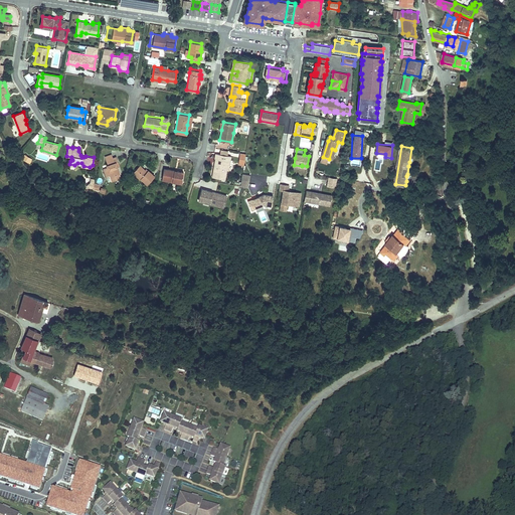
[(215,165),(214,165),(212,176),(225,178),(227,169),(226,168),(227,160),(230,160),(231,155),(216,153),(215,158),(216,158),(215,163),(216,163),(215,165)]
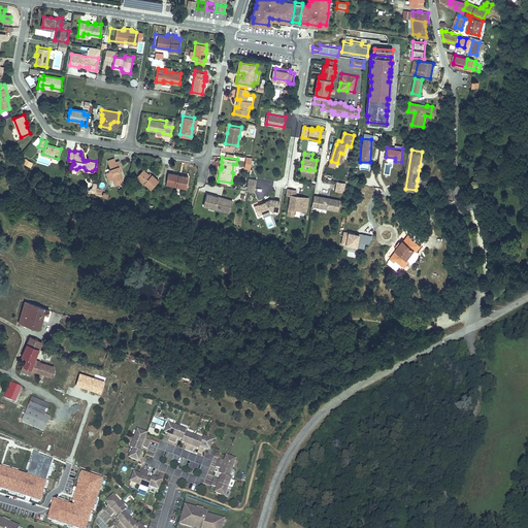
[(108,180),(112,178),(117,177),(118,179),(123,177),(119,167),(122,166),(120,160),(116,161),(110,163),(109,163),(110,168),(109,168),(110,171),(105,172),(108,180)]
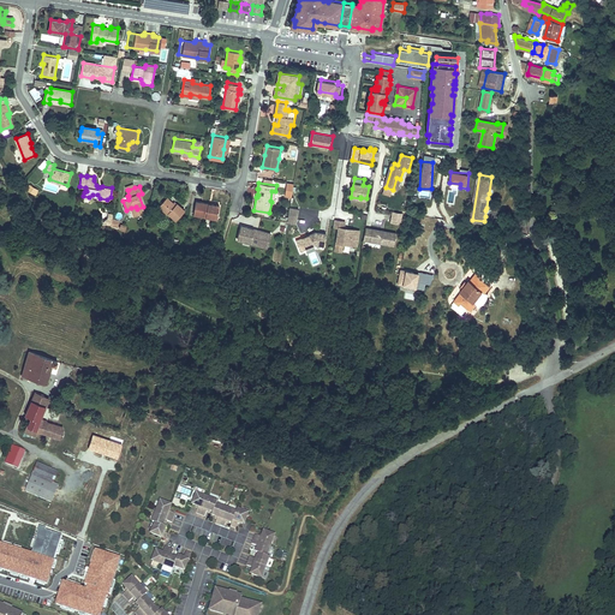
[(177,204),(174,202),(167,196),(160,204),(168,213),(169,212),(177,219),(185,209),(178,202),(178,203),(177,204)]
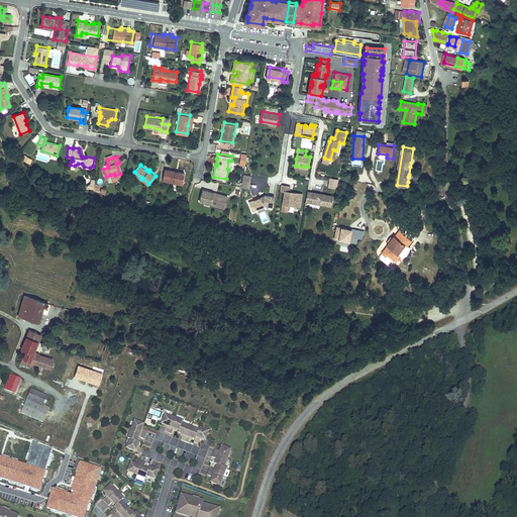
[(175,173),(176,171),(165,169),(163,181),(174,183),(183,184),(185,173),(178,172),(178,174),(175,173)]
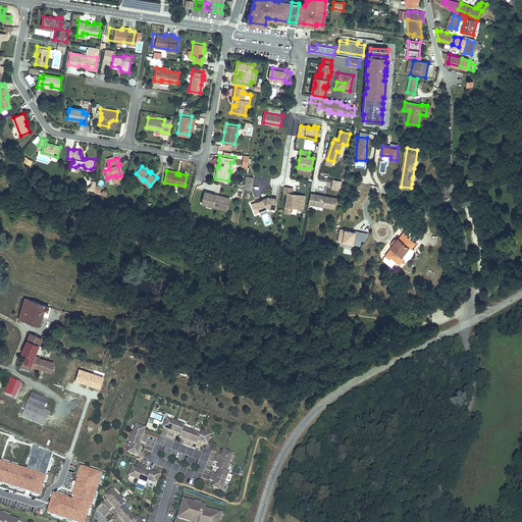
[(251,190),(254,176),(246,175),(244,188),(251,190)]
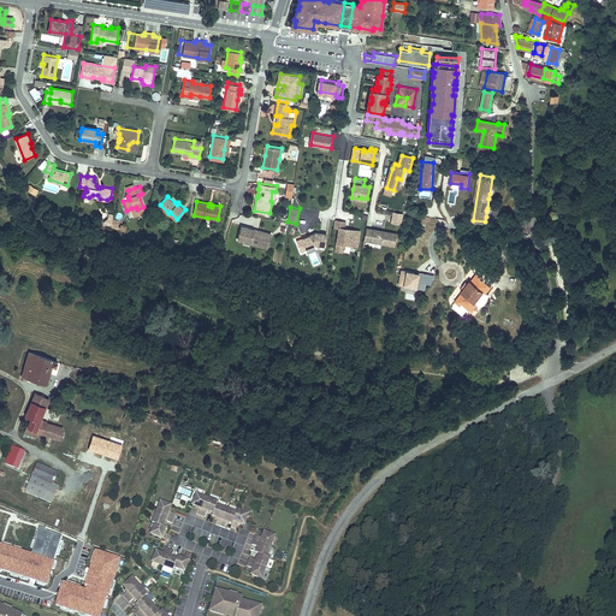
[(401,224),(403,214),(394,213),(392,221),(401,224)]
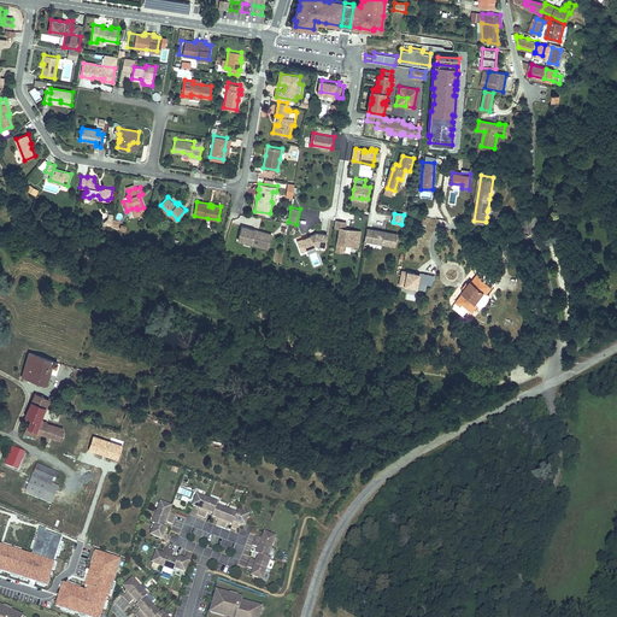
[(242,224),(239,239),(245,240),(245,238),(251,239),(250,242),(266,247),(271,233),(256,229),(256,230),(248,228),(248,227),(242,224)]
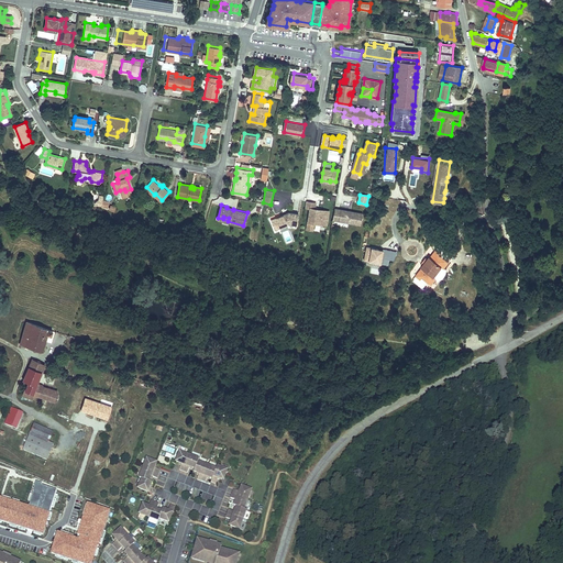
[(306,228),(312,229),(313,223),(313,221),(324,223),(327,211),(315,209),(309,208),(306,228)]
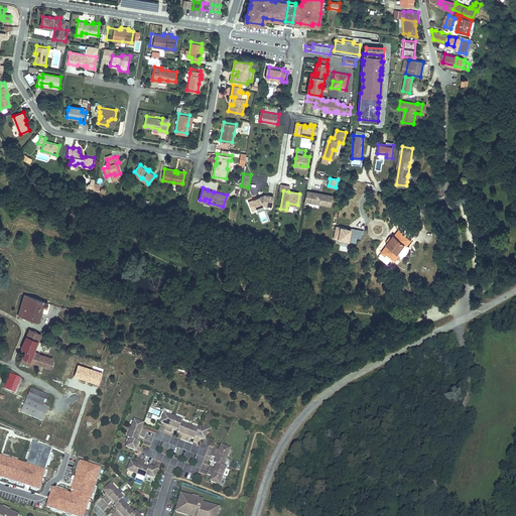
[(331,207),(333,197),(321,195),(321,196),(319,196),(320,194),(306,191),(305,198),(311,199),(310,203),(331,207)]
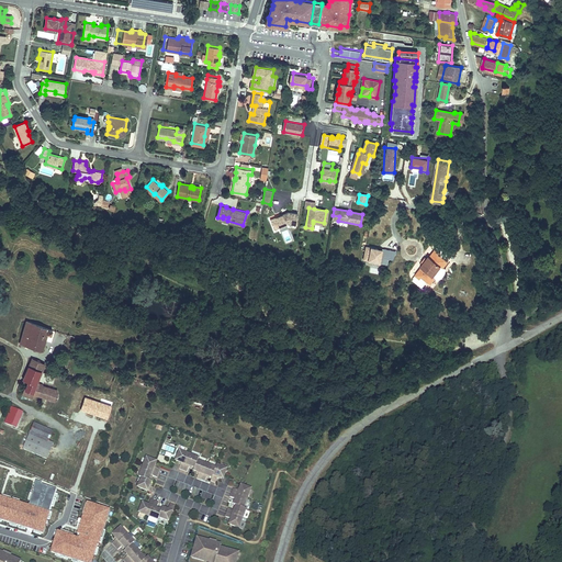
[(324,223),(313,221),(313,223),(325,225),(327,212),(326,211),(324,223)]
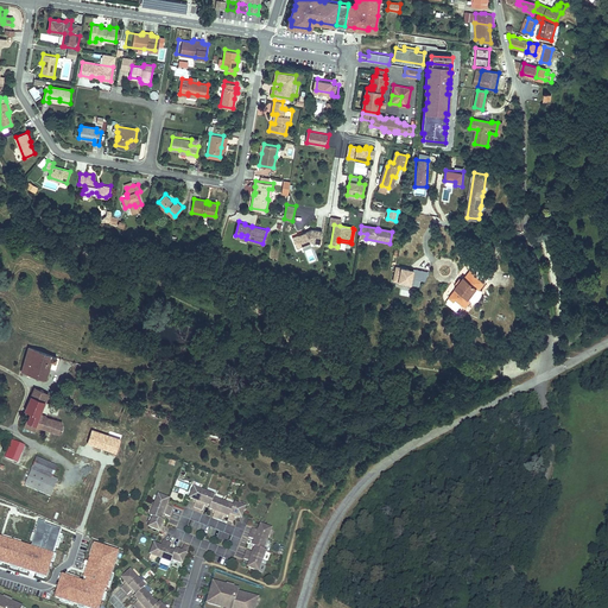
[(320,244),(322,232),(311,230),(303,233),(302,235),(298,235),(292,238),(296,247),(310,242),(320,244)]
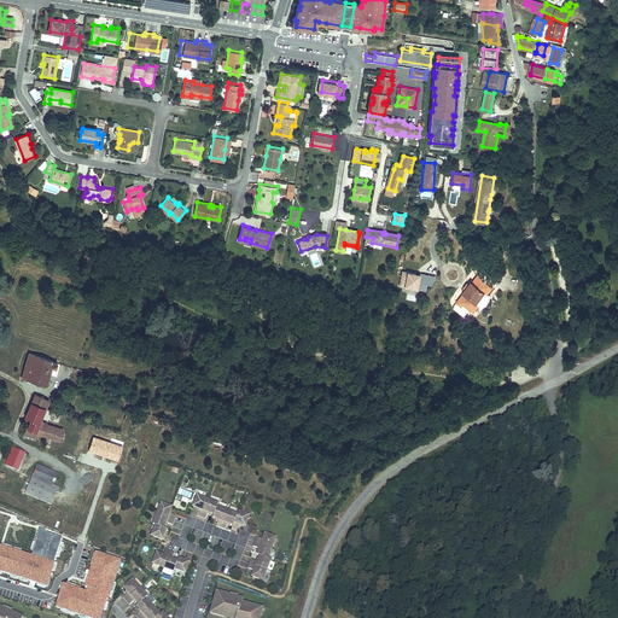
[(465,293),(458,302),(462,307),(465,304),(474,312),(478,307),(479,305),(482,307),(483,305),(487,302),(488,301),(489,298),(490,295),(488,293),(493,287),(489,284),(495,277),(483,268),(473,281),(472,281),(464,292),(465,293)]
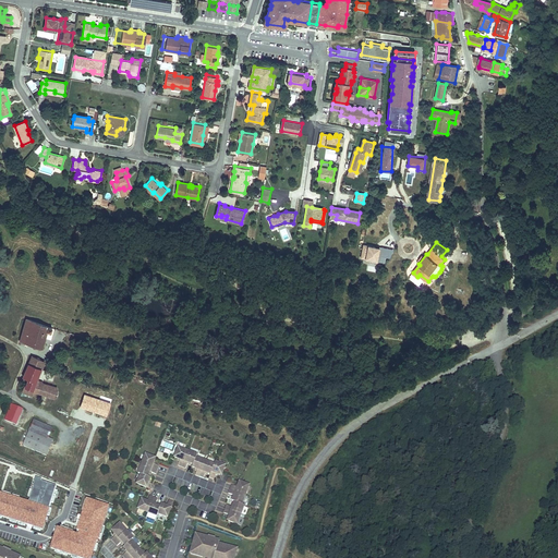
[(377,246),(365,244),(362,257),(380,261),(381,255),(387,256),(389,247),(384,246),(383,247),(377,246)]
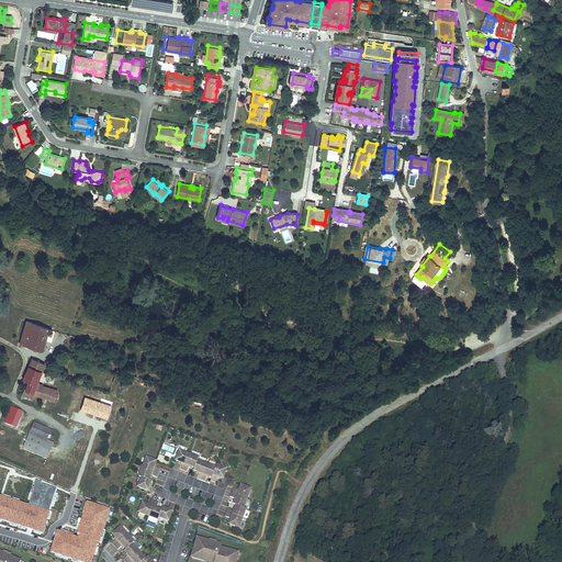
[(27,322),(22,338),(20,343),(43,350),(47,334),(52,335),(53,329),(40,325),(27,322)]
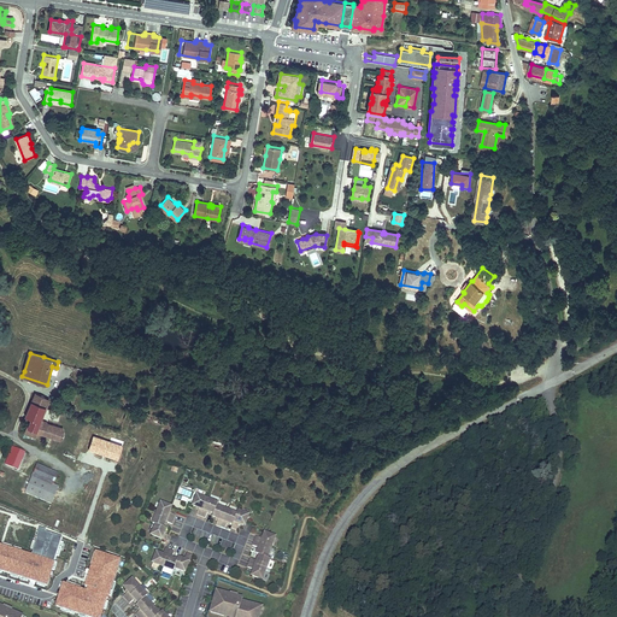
[(31,403),(45,409),(48,400),(35,394),(31,403)]
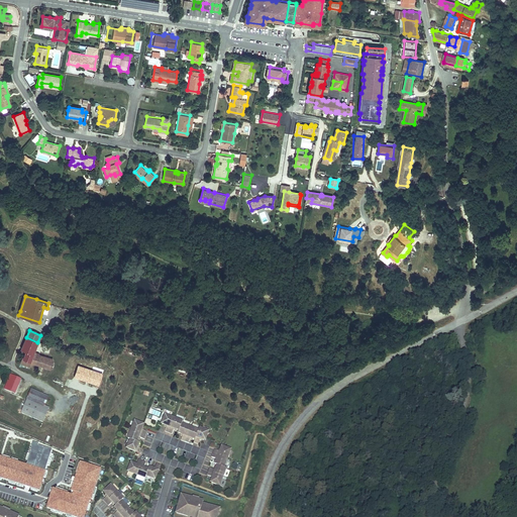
[(26,337),(21,348),(26,351),(21,364),(29,367),(31,360),(50,368),(52,360),(33,351),(35,346),(37,342),(26,337)]
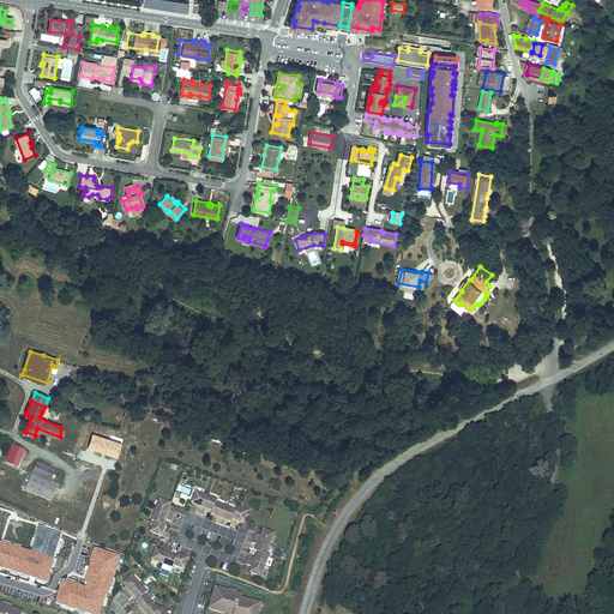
[(12,445),(5,462),(18,467),(25,451),(12,445)]
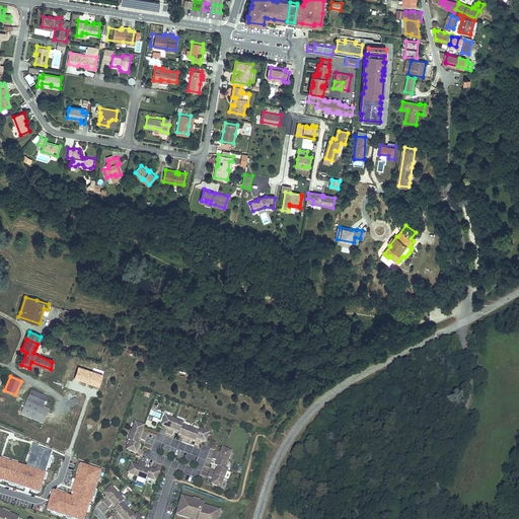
[(72,381),(69,389),(76,392),(79,384),(72,381)]
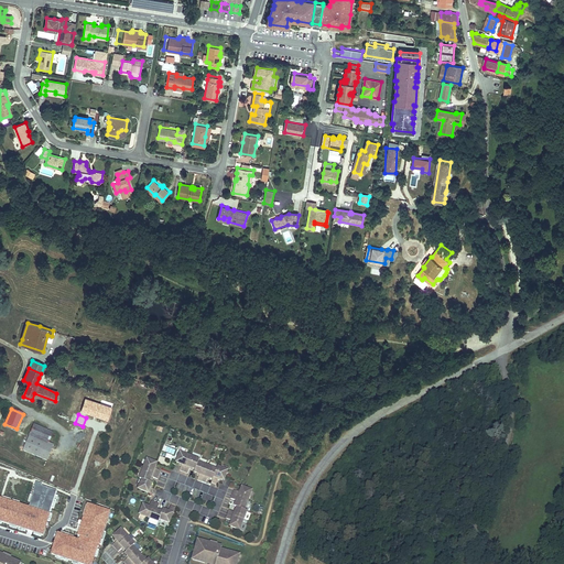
[(30,435),(49,443),(53,432),(35,424),(31,435),(30,435)]
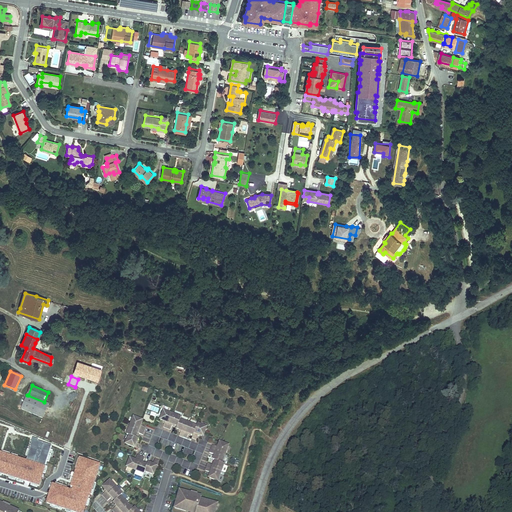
[(38,415),(44,402),(27,395),(22,409),(38,415)]
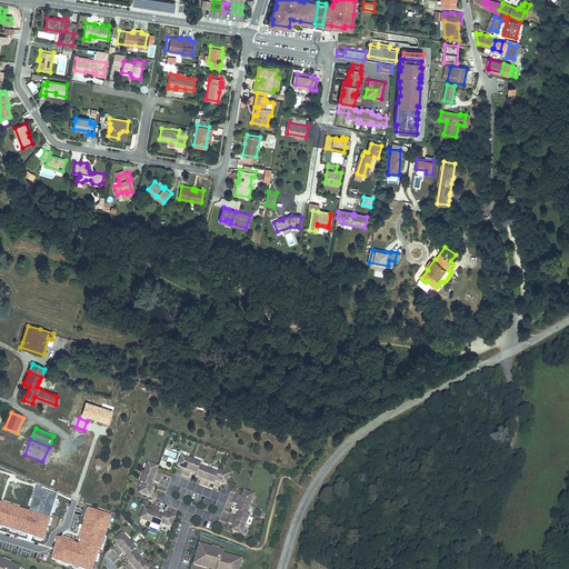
[(42,461),(49,465),(55,450),(49,447),(42,461)]
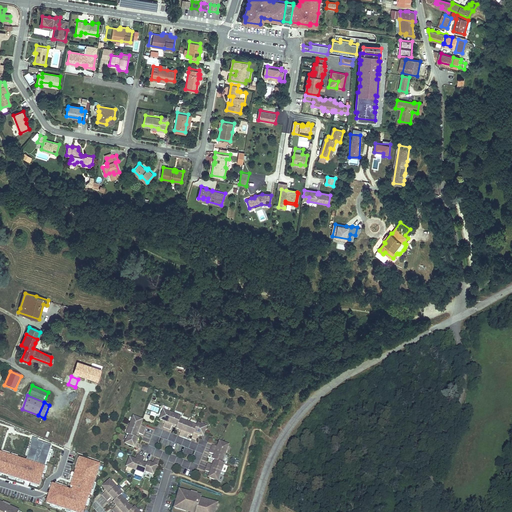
[(164,410),(160,419),(165,421),(163,426),(171,429),(173,424),(177,425),(176,428),(181,430),(179,435),(187,438),(189,433),(193,435),(192,438),(196,439),(198,434),(203,436),(206,427),(197,424),(196,426),(180,419),(181,417),(164,410)]
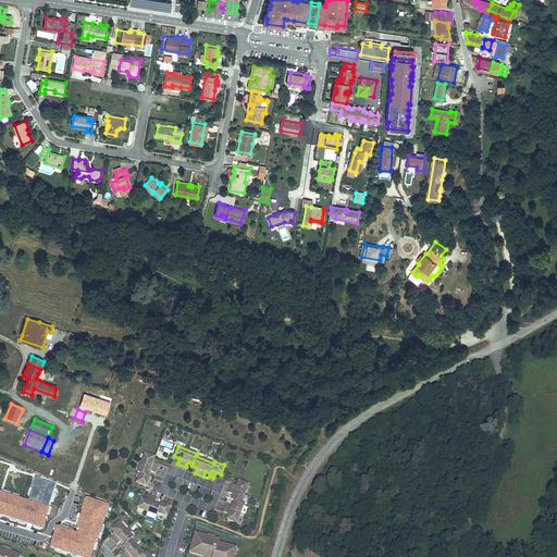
[(156,457),(146,454),(139,472),(141,473),(138,482),(153,489),(155,484),(149,482),(151,477),(148,475),(150,471),(157,473),(159,465),(153,462),(156,457)]
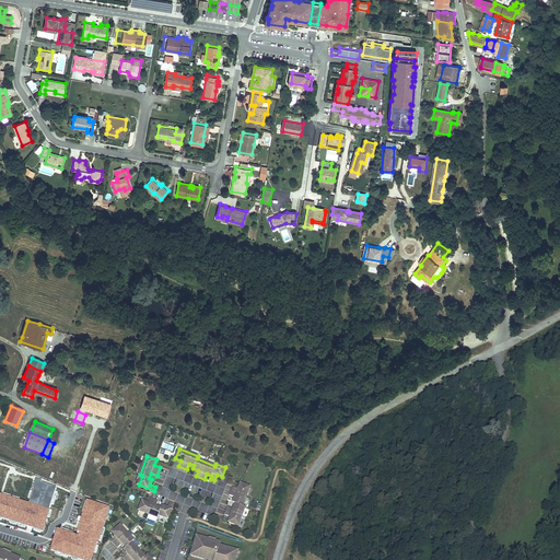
[(0,517),(46,528),(56,488),(28,481),(25,500),(27,500),(24,512),(31,513),(31,515),(8,511),(11,498),(7,497),(8,490),(0,488),(0,517)]
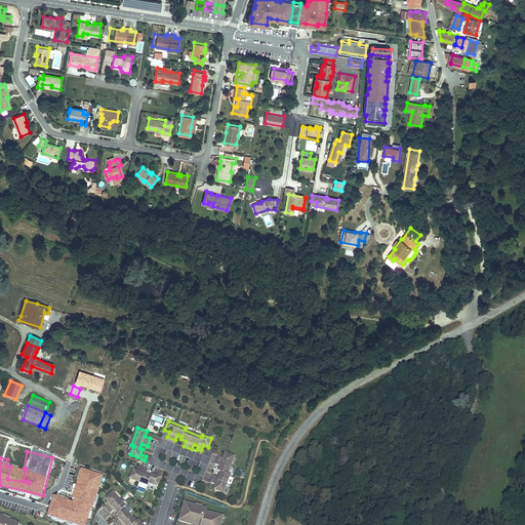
[(233,456),(225,453),(223,458),(216,456),(214,463),(219,466),(217,471),(220,472),(218,477),(212,475),(210,482),(215,484),(213,489),(223,492),(229,475),(227,474),(233,456)]
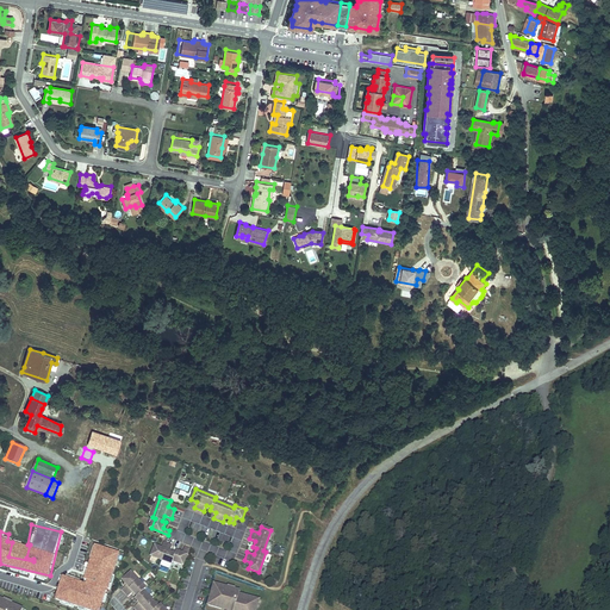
[(156,546),(151,555),(173,564),(174,561),(184,565),(190,548),(185,547),(182,553),(176,551),(175,553),(170,552),(173,545),(165,541),(162,548),(156,546)]
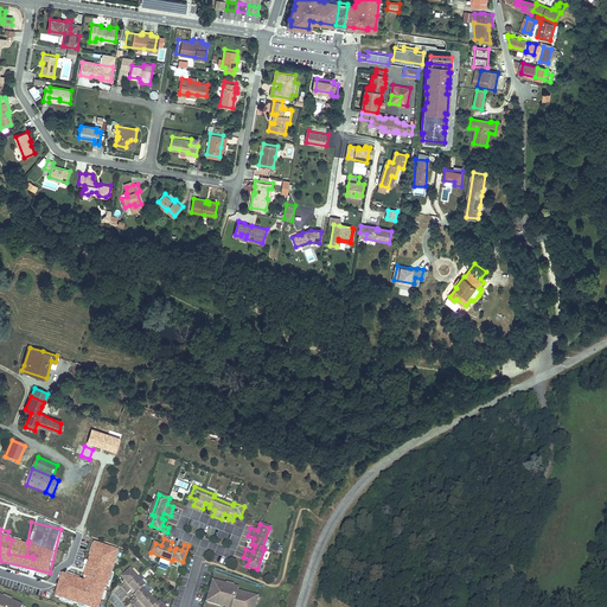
[(16,542),(13,551),(23,554),(26,545),(16,542)]
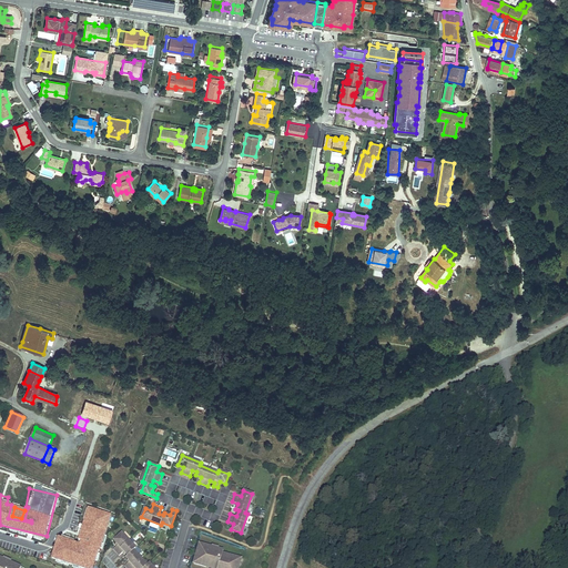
[(122,533),(114,539),(119,544),(113,548),(120,555),(124,550),(129,555),(127,556),(130,560),(125,565),(128,567),(134,567),(137,567),(153,567),(149,563),(148,565),(134,549),(135,548),(122,533)]
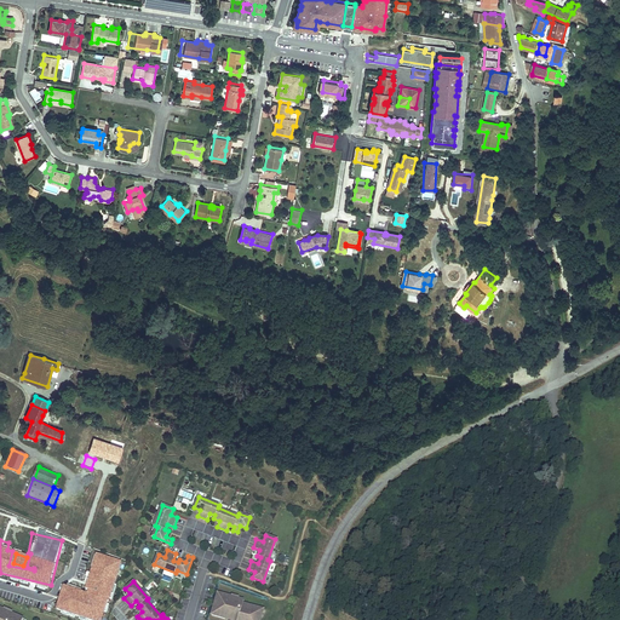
[(224,597),(217,595),(211,614),(219,616),(220,614),(225,615),(224,618),(235,619),(259,619),(262,613),(254,610),(256,607),(247,604),(246,607),(242,606),(244,600),(225,595),(224,597)]
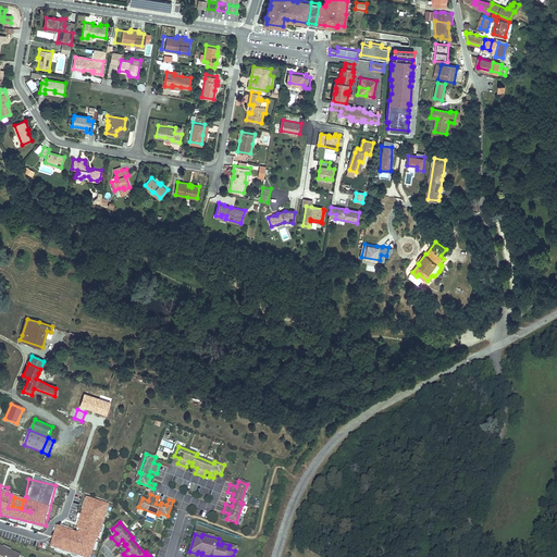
[(0,556),(20,556),(21,555),(17,554),(0,545),(0,556)]
